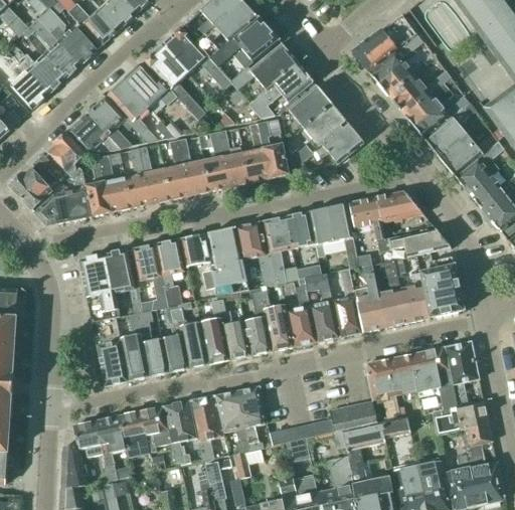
[(0,0),(0,13),(19,34),(29,25),(8,3),(5,0),(0,0)]
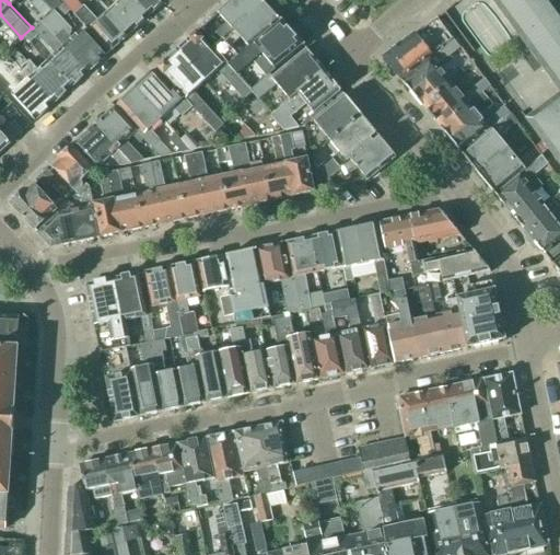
[(54,7),(47,0),(6,0),(9,3),(12,0),(31,0),(45,14),(54,7)]
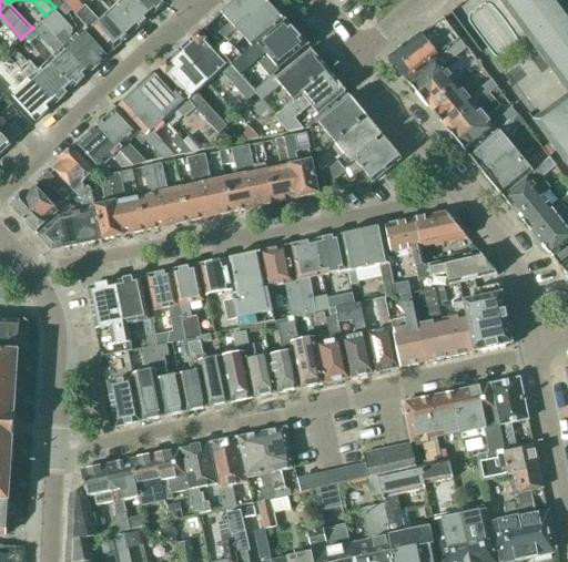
[(62,0),(54,7),(62,14),(71,7),(69,3),(64,0),(62,0)]
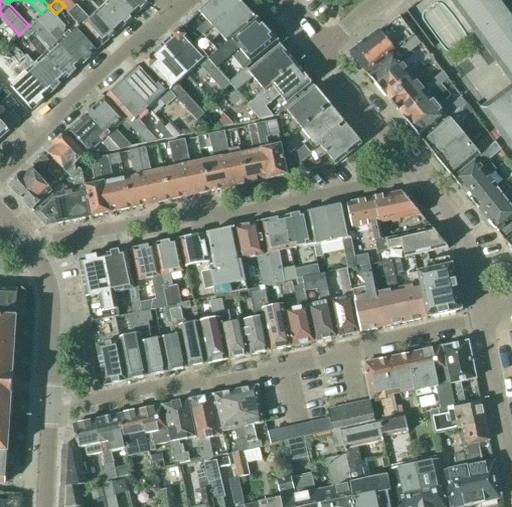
[(120,27),(101,6),(100,7),(95,0),(90,0),(89,1),(97,10),(90,16),(77,1),(67,10),(81,25),(84,22),(102,42),(120,27)]
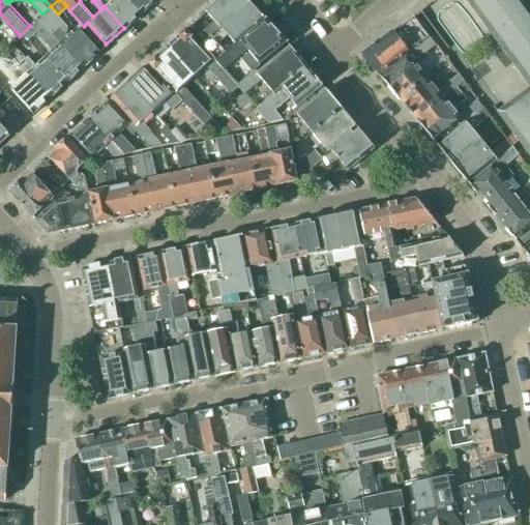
[(111,0),(105,6),(124,28),(141,12),(129,0),(111,0)]
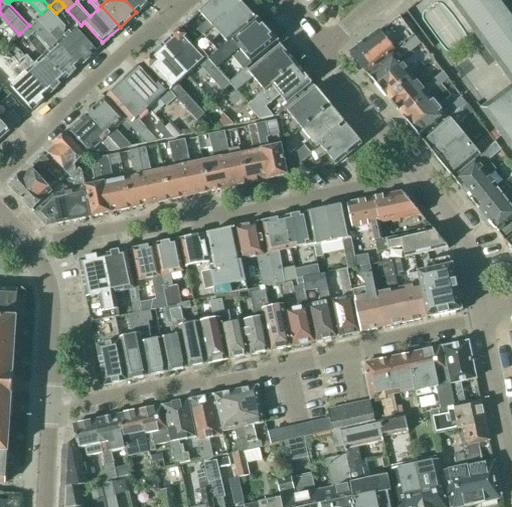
[(125,0),(136,12),(149,0),(125,0)]
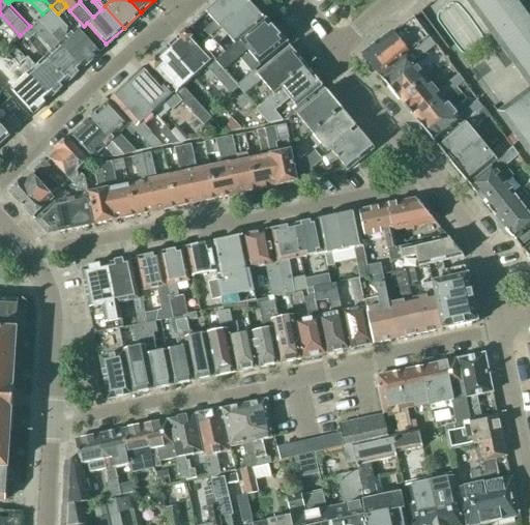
[(241,5),(247,0),(215,0),(206,8),(214,19),(204,28),(205,28),(198,34),(203,39),(204,40),(234,12),(236,16),(243,8),(241,5)]
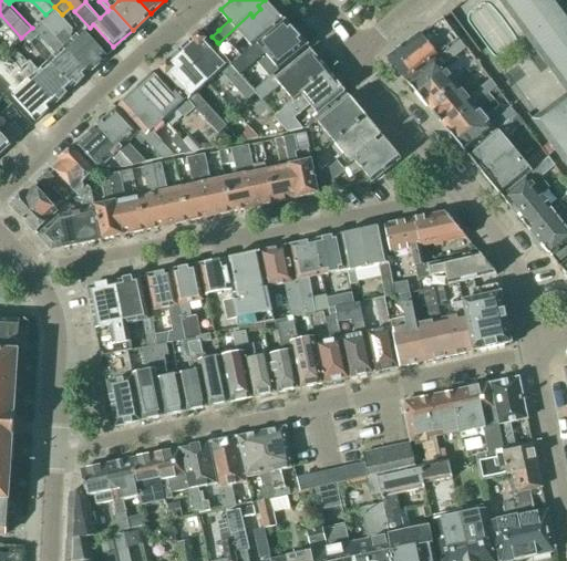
[(253,45),(285,19),(267,0),(265,0),(258,6),(260,9),(253,17),(250,13),(218,43),(217,42),(215,45),(230,63),(241,54),(233,44),(243,34),(253,45)]
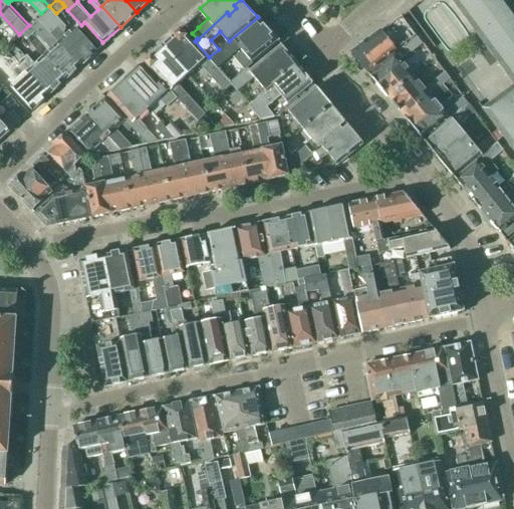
[(513,7),(508,0),(454,0),(513,80),(513,82),(483,106),(513,148),(513,7)]
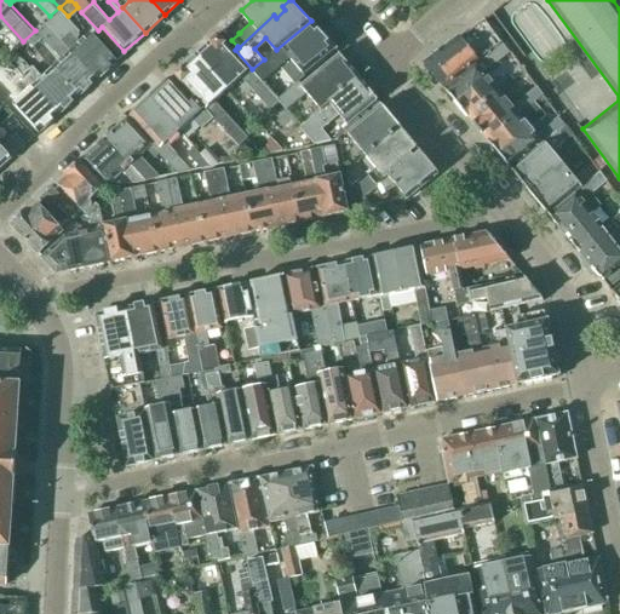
[(46,19),(98,75),(118,58),(91,29),(80,39),(70,28),(64,33),(62,29),(64,27),(53,13),(46,19)]
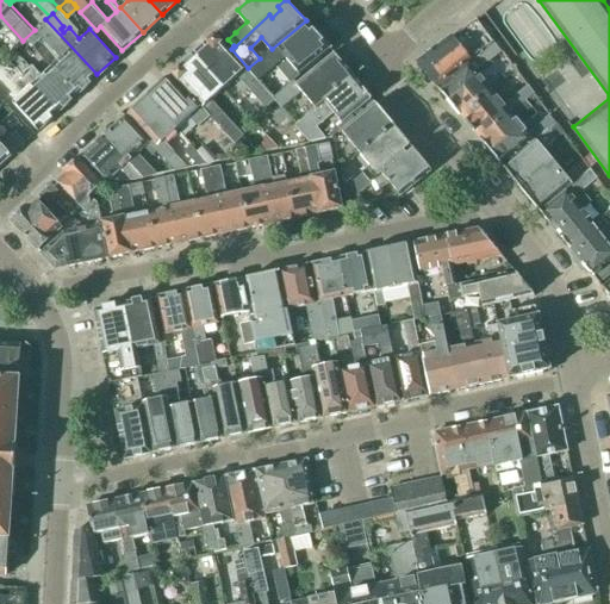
[(450,33),(416,58),(437,85),(480,49),(481,50),(495,41),(477,16),(450,33)]
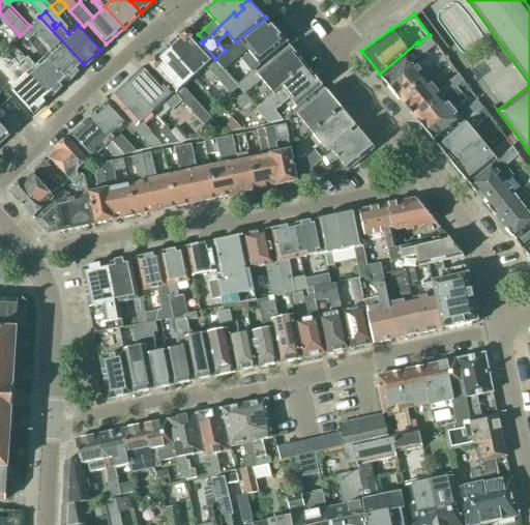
[(67,80),(84,64),(39,17),(24,32),(28,36),(35,30),(52,48),(45,55),(67,80)]
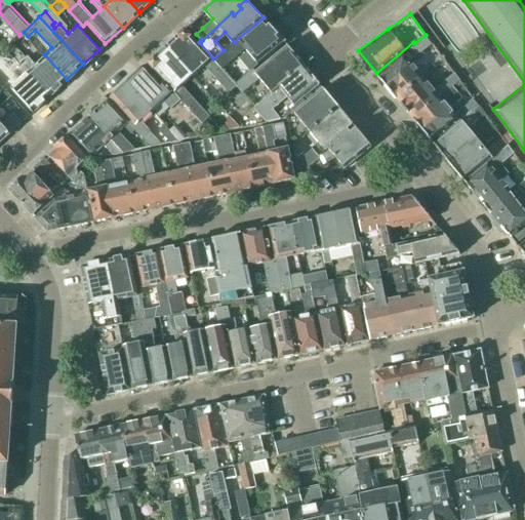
[(248,70),(283,39),(264,17),(234,42),(224,50),(213,58),(221,68),(235,56),(248,70)]
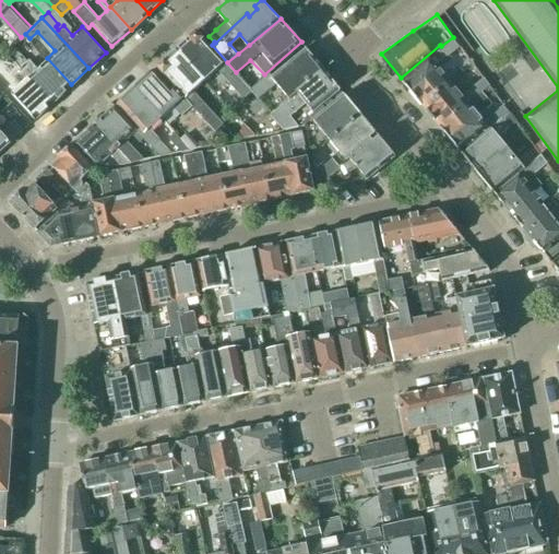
[(227,62),(212,45),(197,28),(178,45),(205,77),(216,67),(242,96),(251,89),(250,87),(236,72),(227,62)]
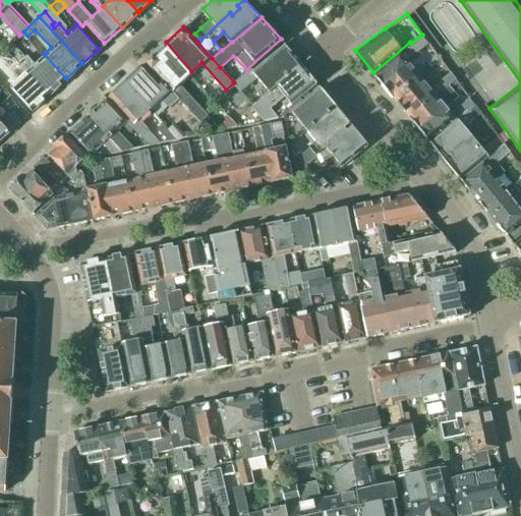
[(393,96),(419,73),(406,58),(416,49),(416,50),(427,42),(422,34),(422,35),(411,43),(410,42),(373,72),(393,96)]
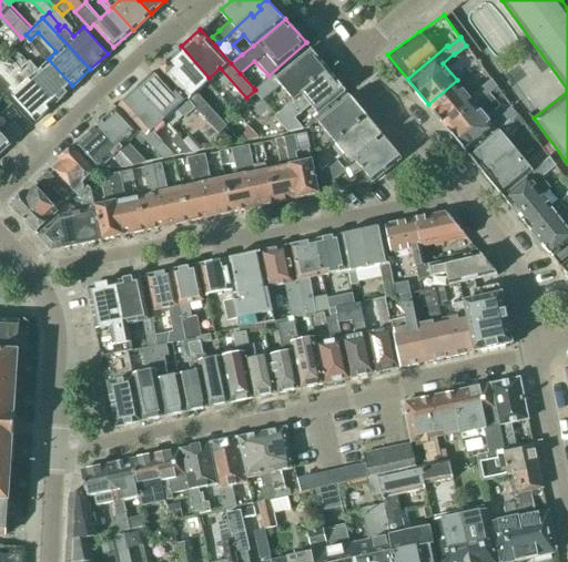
[(294,99),(330,69),(311,47),(306,42),(269,75),(269,77),(254,89),(255,90),(262,98),(281,82),(294,99)]
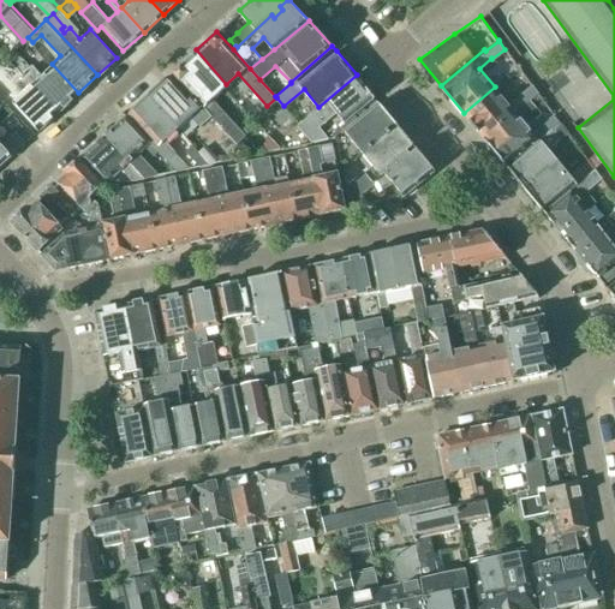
[(78,93),(52,64),(41,73),(31,63),(30,64),(16,48),(7,55),(58,111),(78,93)]
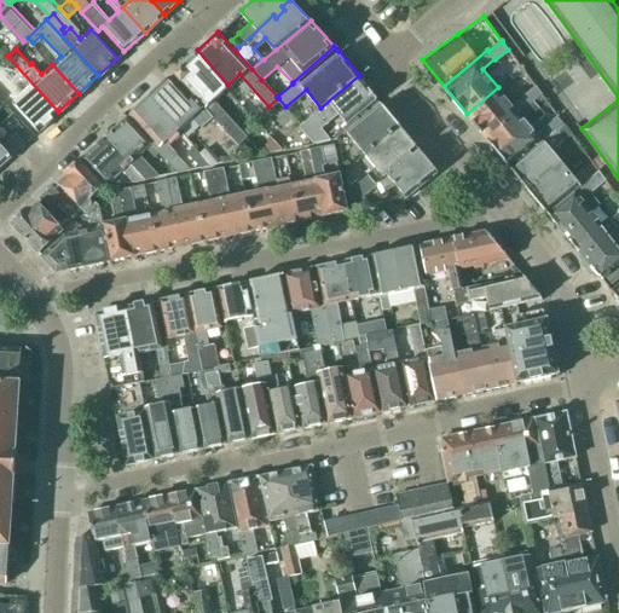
[(214,98),(227,85),(197,50),(173,71),(192,92),(213,114),(230,133),(243,149),(246,148),(239,142),(247,134),(214,98)]
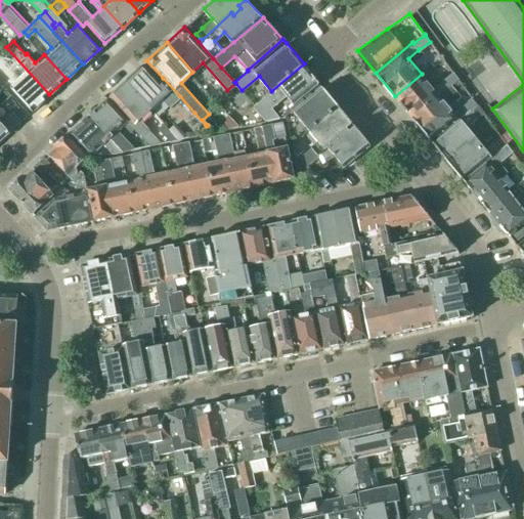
[(33,110),(49,94),(6,47),(0,52),(0,55),(11,68),(19,77),(10,85),(33,110)]
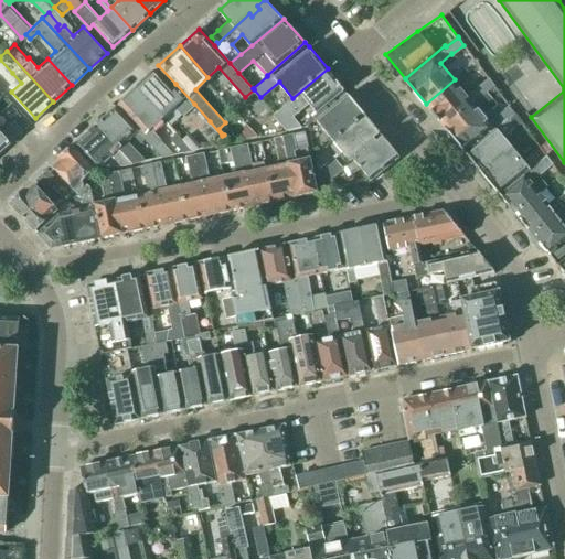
[(176,84),(172,87),(155,68),(136,85),(163,116),(177,104),(184,113),(194,104),(176,84)]
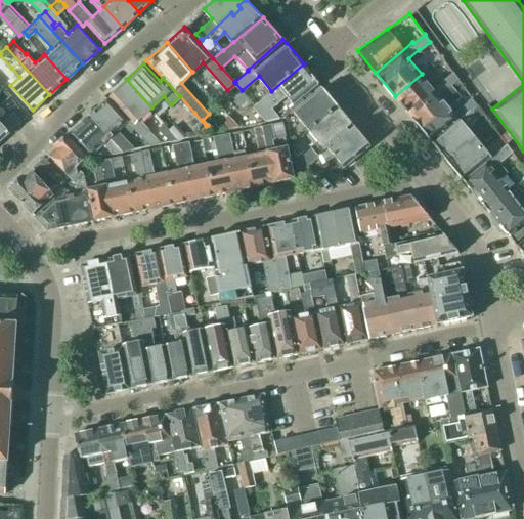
[(299,97),(300,98),(319,82),(304,63),(271,91),(254,105),(262,115),(265,113),(269,118),(280,116),(272,106),(287,94),(293,102),(299,97)]
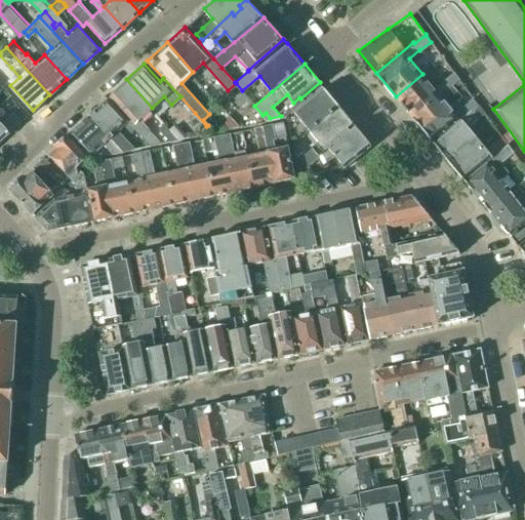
[(412,116),(451,83),(447,77),(434,88),(422,74),(396,96),(412,116)]
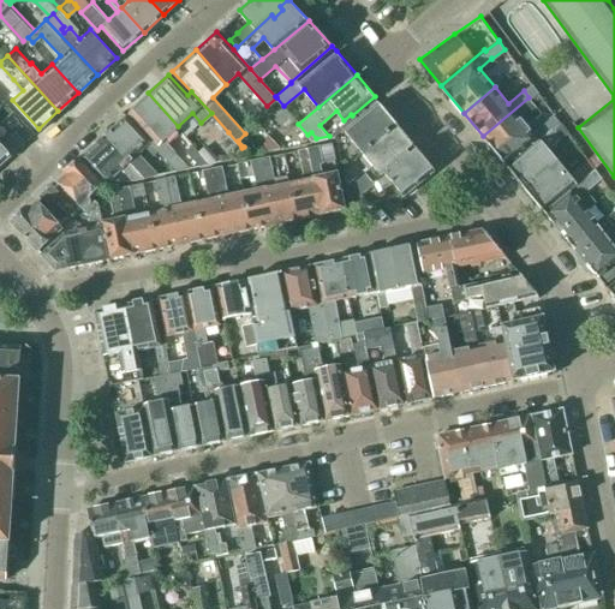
[(165,138),(178,126),(148,93),(126,113),(150,139),(150,141),(155,145),(156,145),(177,167),(187,165),(174,150),(175,149),(165,138)]
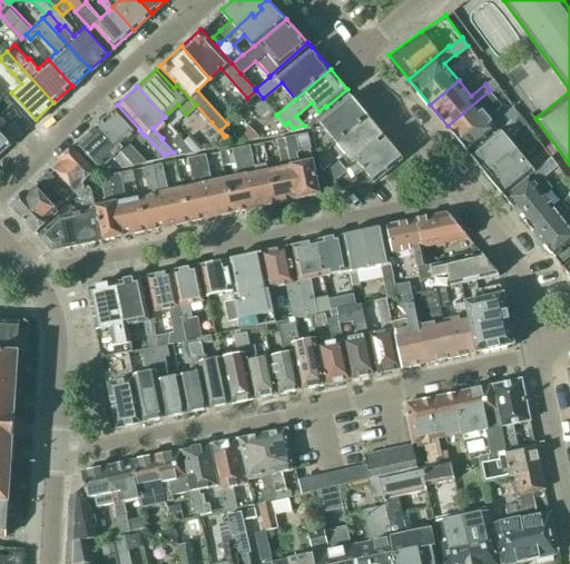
[(470,152),(511,117),(507,112),(494,125),(489,117),(502,104),(490,90),(448,126),(470,152)]
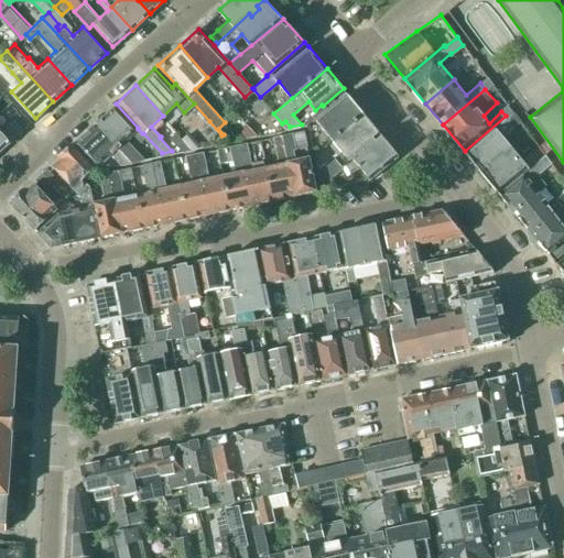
[(333,138),(364,112),(347,91),(325,109),(323,106),(322,105),(315,110),(316,111),(312,115),(312,113),(310,116),(313,133),(323,127),(333,138)]
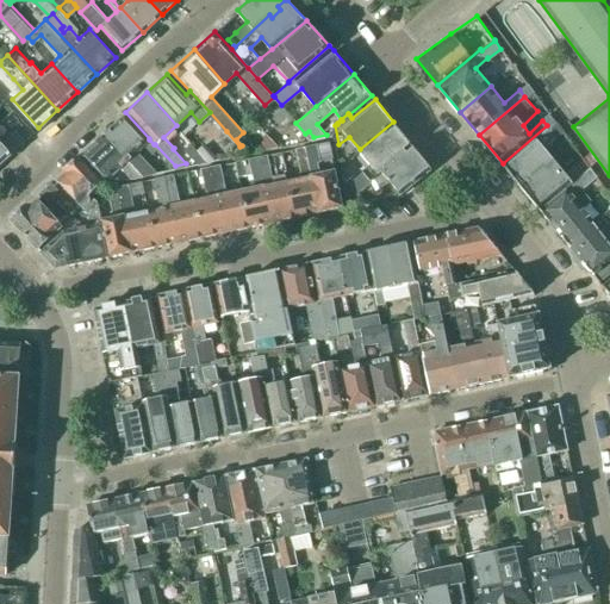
[(548,111),(540,118),(541,119),(547,125),(555,118),(551,112),(549,110),(548,111)]
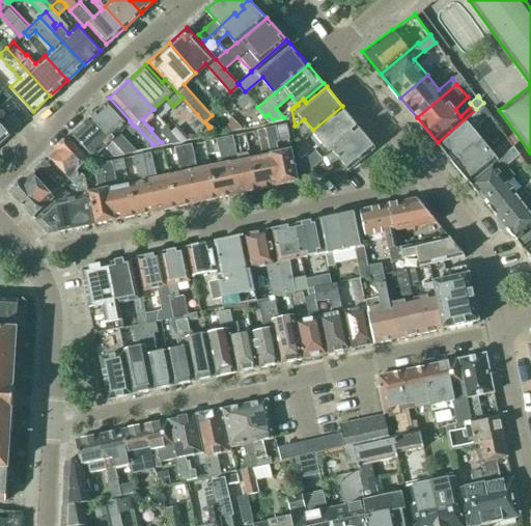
[(136,147),(119,131),(130,121),(130,120),(109,98),(90,115),(111,138),(122,151),(136,147)]
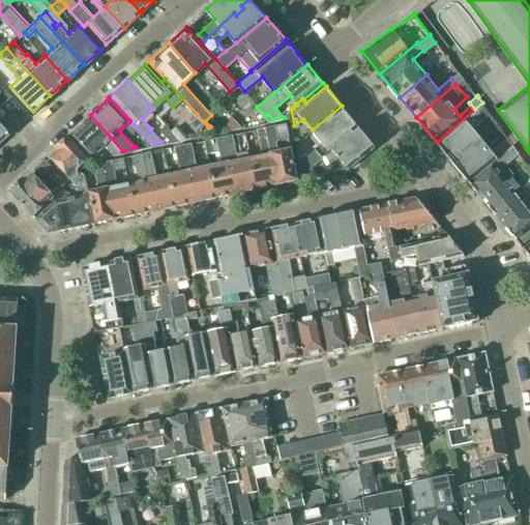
[(437,142),(452,162),(480,139),(472,128),(491,113),(483,105),(476,111),(475,109),(437,142)]
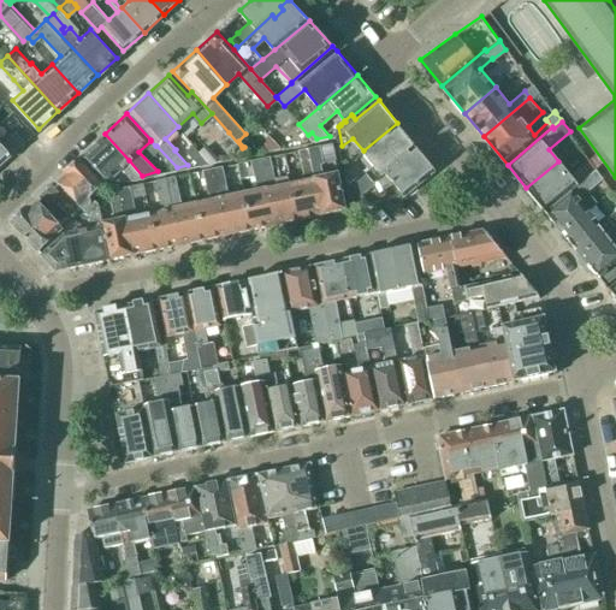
[(375,179),(416,146),(397,123),(363,150),(374,165),(366,171),(374,181),(375,179)]
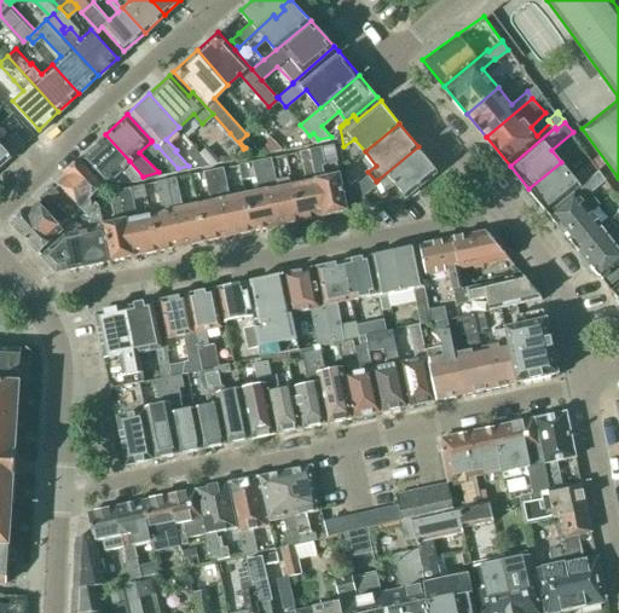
[(0,143),(0,165),(11,155),(25,140),(16,129),(1,144),(0,143)]
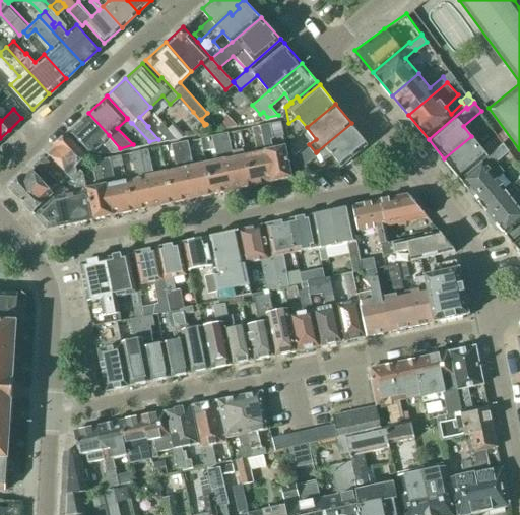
[(198,131),(204,125),(193,112),(186,119),(198,131)]
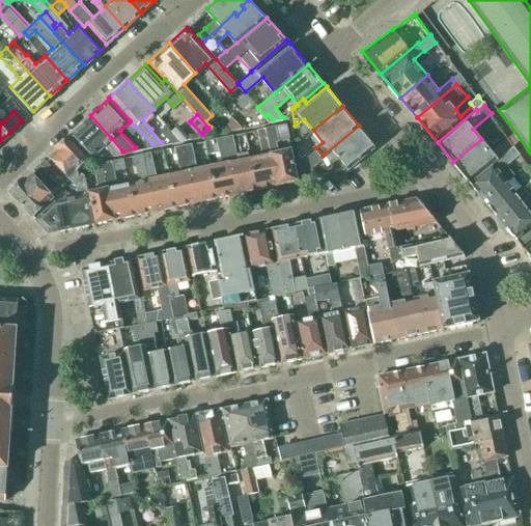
[(226,130),(243,126),(231,114),(226,130)]
